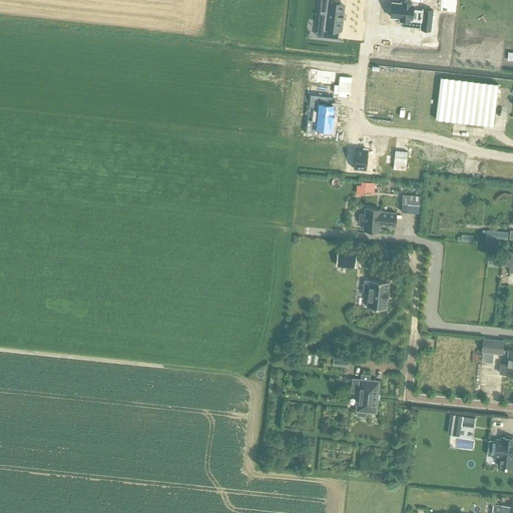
[(320,0),(319,21),(326,22),(324,36),(338,38),(338,31),(339,30),(341,30),(342,20),(342,19),(342,16),(343,16),(343,15),(342,15),(344,5),(329,3),(329,2),(329,0),(320,0)]
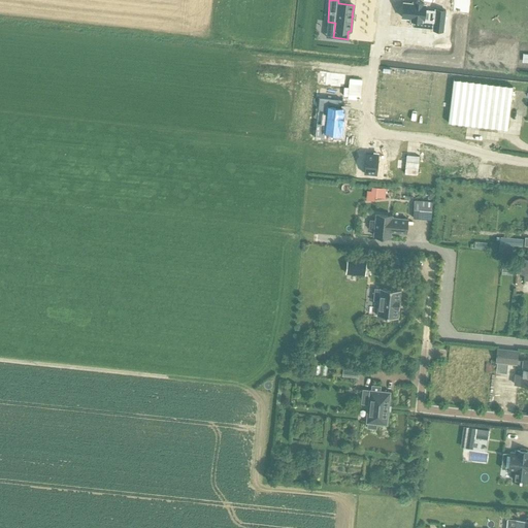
[(403,2),(401,18),(411,19),(411,20),(434,23),(433,29),(433,30),(443,31),(446,10),(435,9),(435,10),(425,9),(425,5),(423,4),(423,3),(413,2),(413,3),(403,2)]
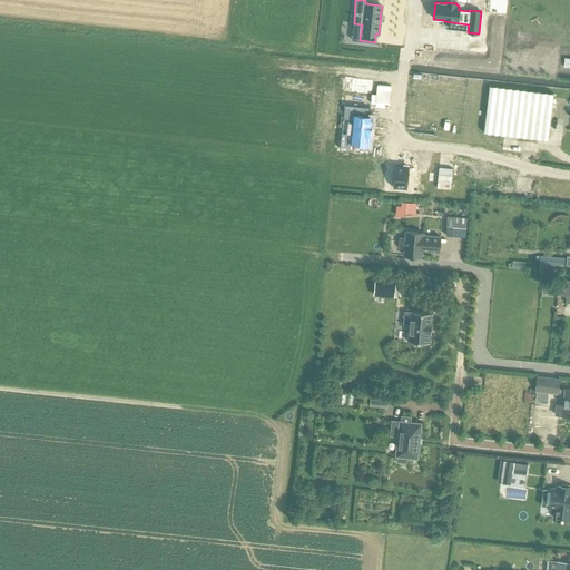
[(553,94),(490,87),(484,134),(548,140),(553,94)]
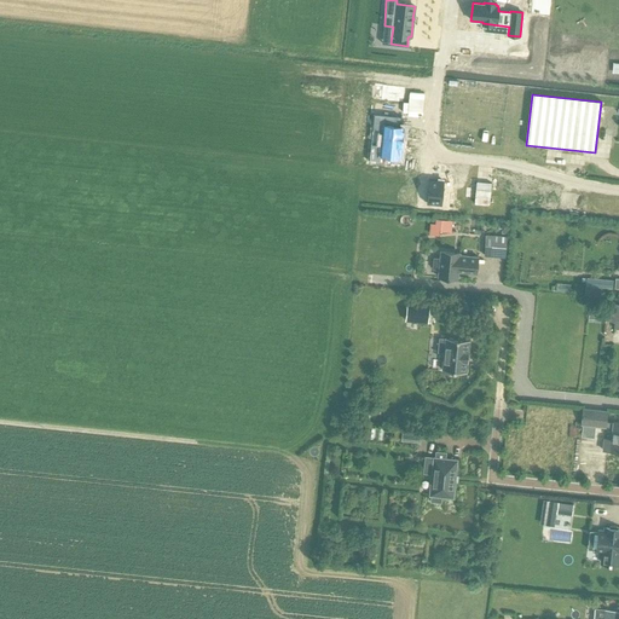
[(371,144),(369,162),(389,163),(391,155),(400,156),(401,144),(401,145),(403,138),(401,138),(403,127),(400,126),(400,116),(374,114),(372,129),(382,131),(381,145),(371,144)]
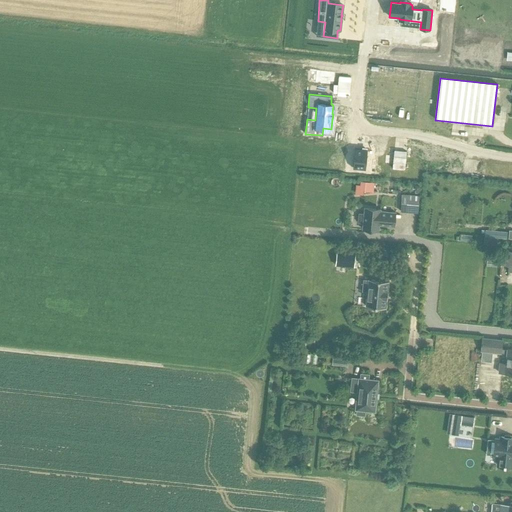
[(355,148),(353,168),(365,169),(367,149),(362,149),(355,148)]
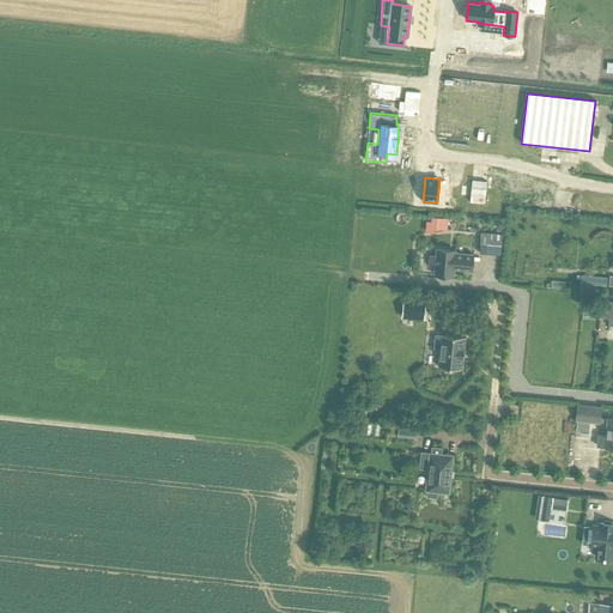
[(472,180),(469,201),(484,202),(486,181),(472,180)]
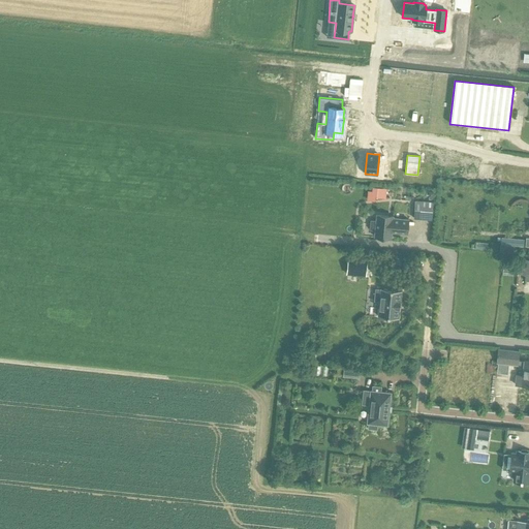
[(382,188),(373,187),(373,191),(372,196),(375,196),(381,197),(382,188)]
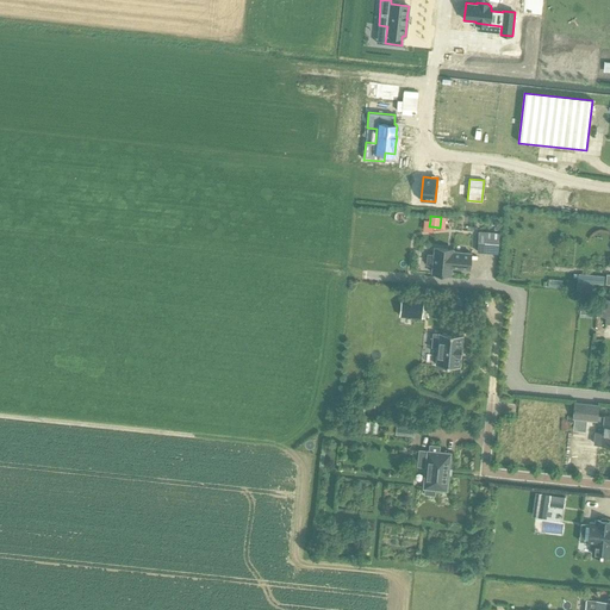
[(485,240),(490,240),(490,232),(479,231),(477,251),(484,251),(485,240)]
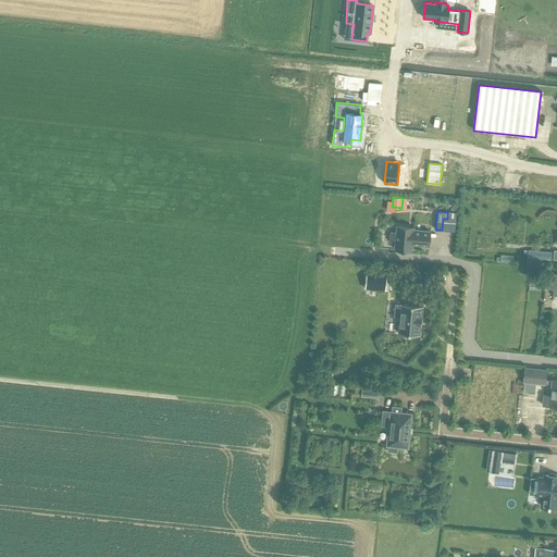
[(411,250),(412,244),(429,246),(430,231),(413,230),(413,227),(396,226),(395,233),(391,232),(390,242),(395,243),(394,249),(411,250)]
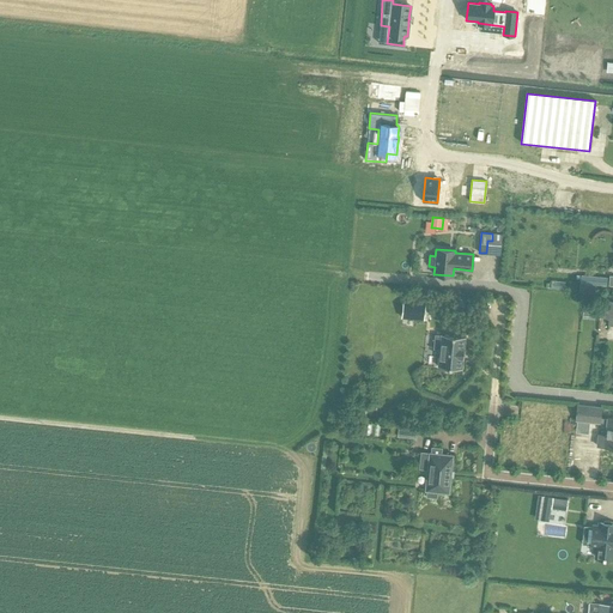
[(581,274),(580,283),(595,284),(606,285),(607,277),(581,274)]
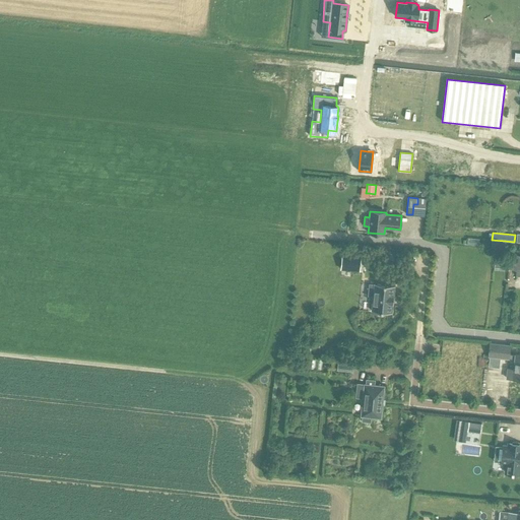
[(395,251),(384,250),(383,260),(394,261),(395,251)]
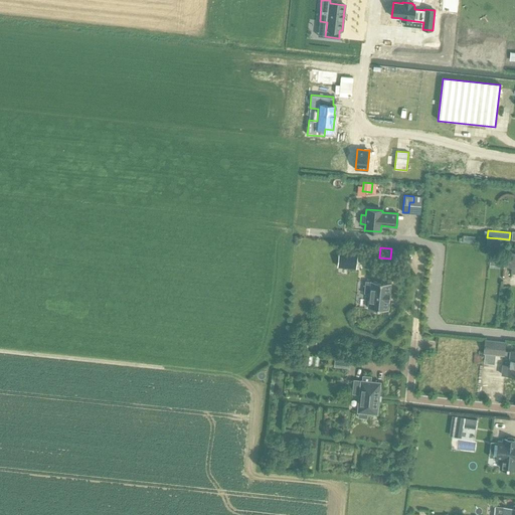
[(510,273),(514,273),(514,252),(506,251),(504,267),(511,268),(510,273)]
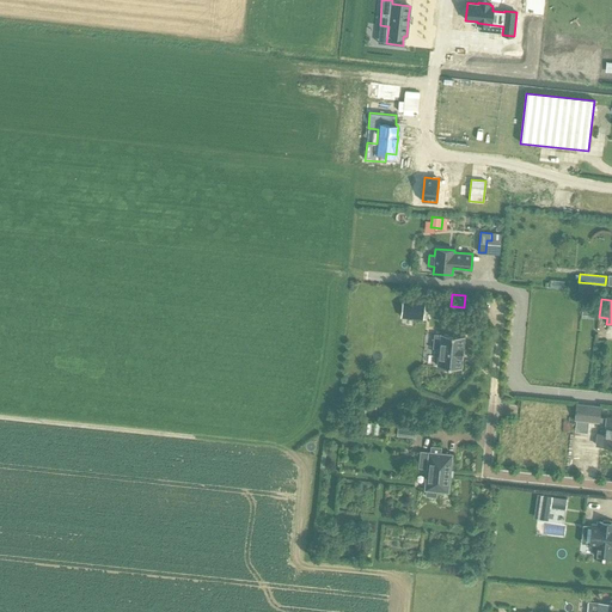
[(403,301),(401,317),(422,319),(424,304),(403,301)]
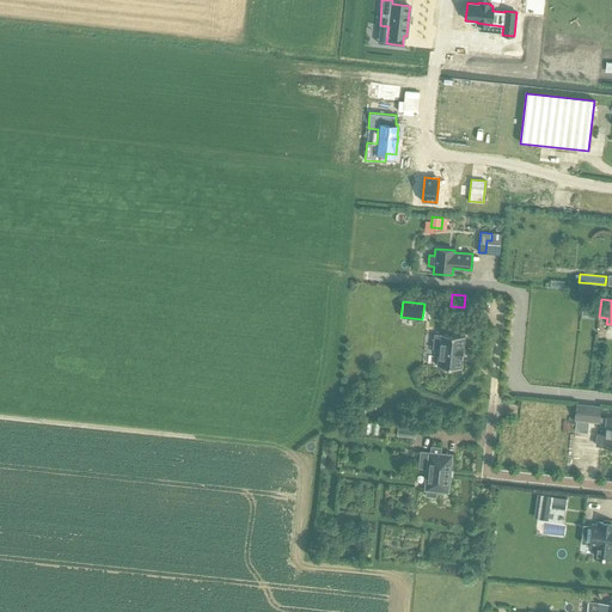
[(582,304),(581,318),(593,319),(595,305),(582,304)]
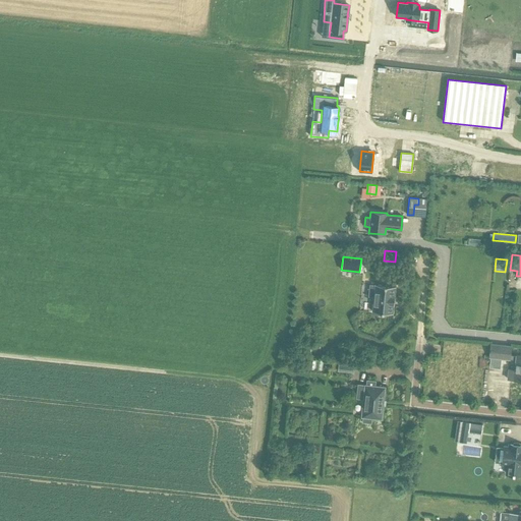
[(373,297),(372,311),(393,313),(395,286),(369,284),(368,296),(373,297)]
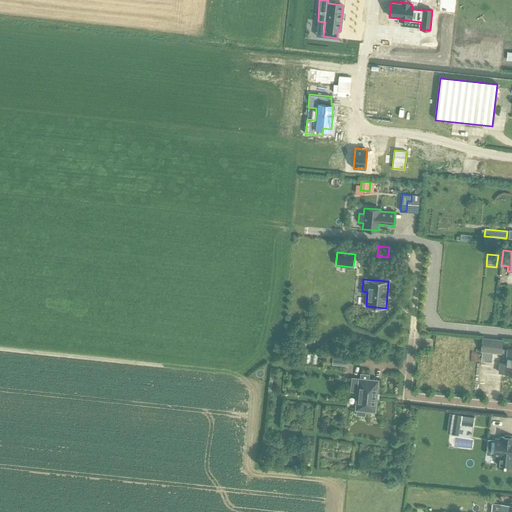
[(511,340),(475,337),(474,349),(492,351),(492,348),(508,350),(508,357),(507,357),(506,364),(500,364),(499,373),(505,373),(504,382),(508,383),(507,385),(511,385),(511,340)]
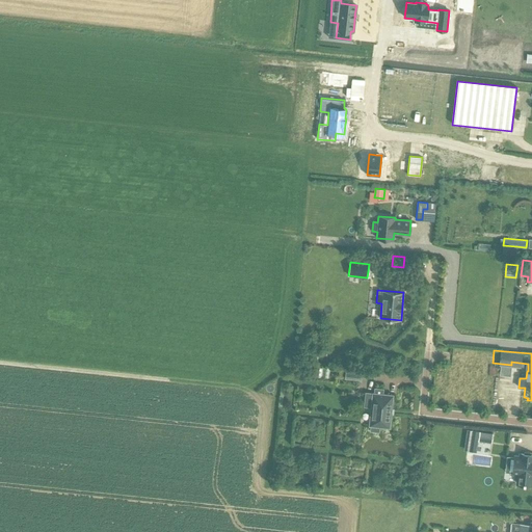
[(315,367),(315,376),(328,377),(329,368),(315,367)]
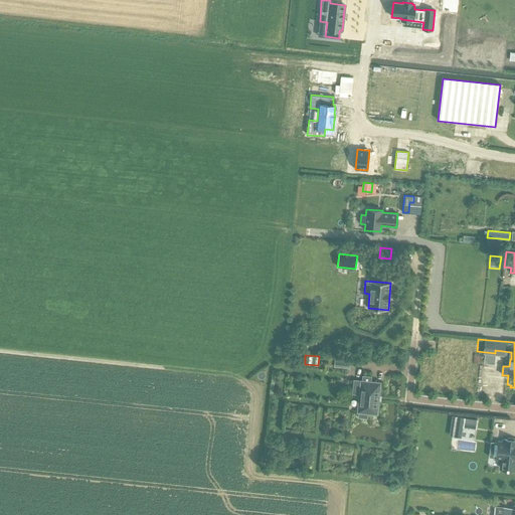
[(335,358),(334,365),(349,367),(350,359),(335,358)]
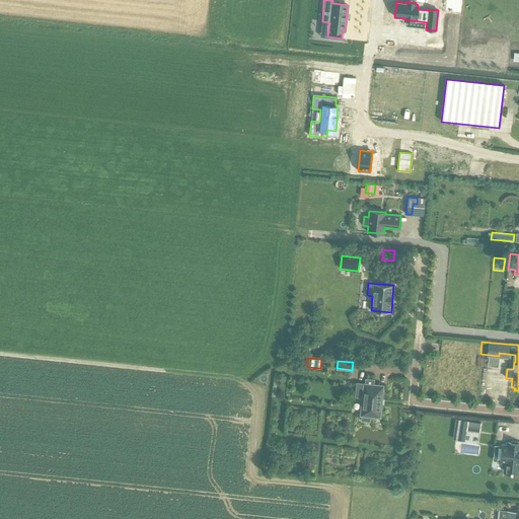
[(363,383),(357,383),(355,396),(362,397),(360,415),(360,416),(361,416),(362,416),(361,421),(369,421),(370,416),(379,417),(379,418),(380,418),(380,417),(383,386),(383,385),(373,384),(374,379),(365,378),(365,384),(364,383),(363,383)]
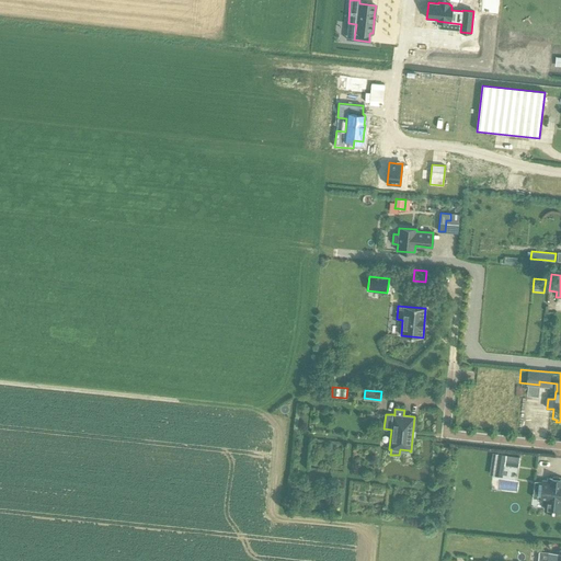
[(504,455),(503,465),(516,467),(518,457),(504,455)]
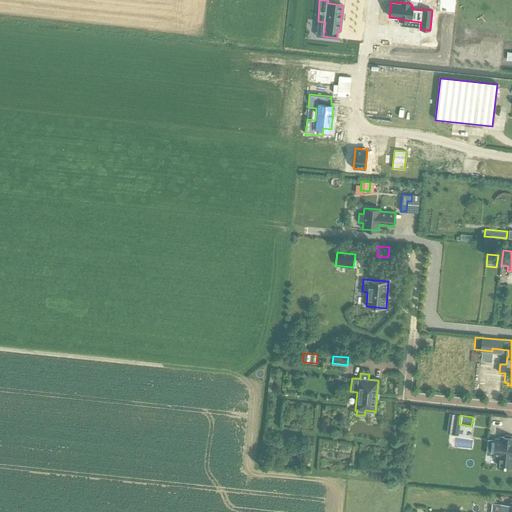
[(495,439),(493,455),(499,456),(498,466),(511,467),(511,457),(511,437),(501,437),(500,440),(495,439)]
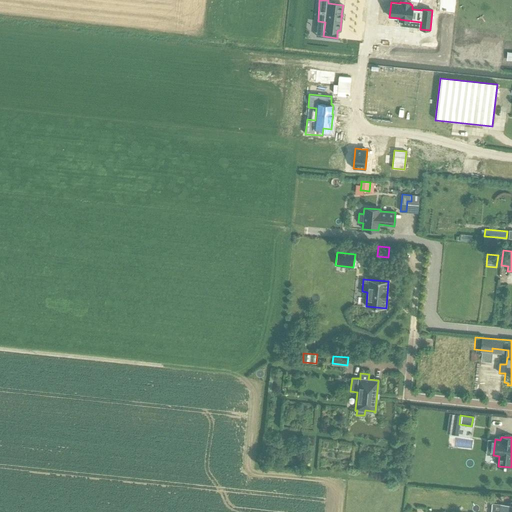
[(511,511),(511,502),(510,502),(509,505),(500,504),(499,511),(511,511)]
